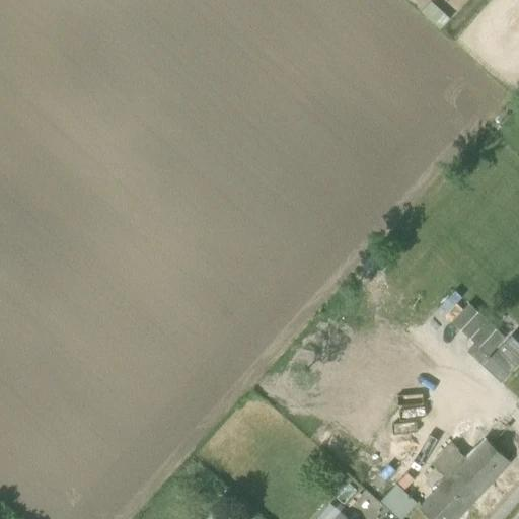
[(430,1),(422,12),(442,26),(450,15),(430,1)]
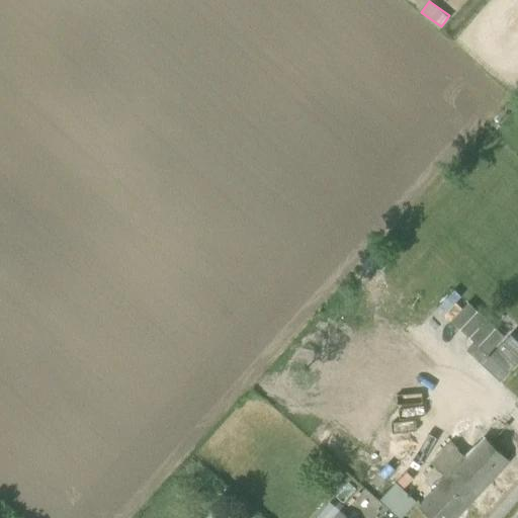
[(505,336),(468,304),(452,321),(489,354),(505,336)]
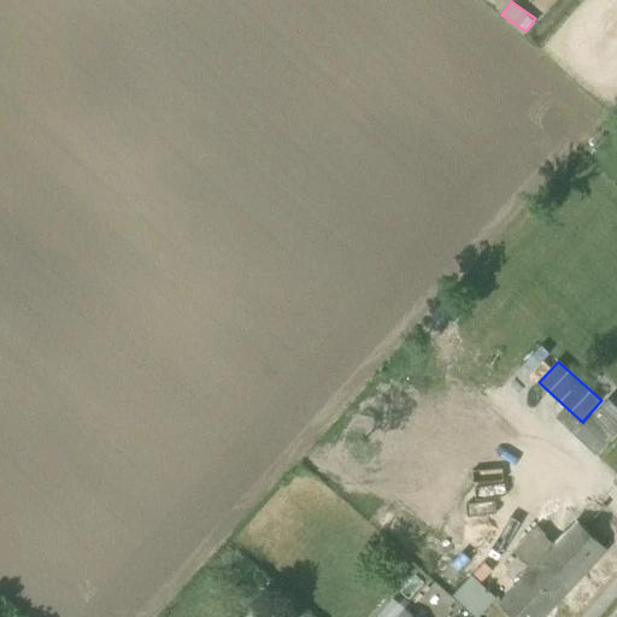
[(535,568),(501,603),(516,616),(542,616),(607,550),(564,509),(521,554),(535,568)]
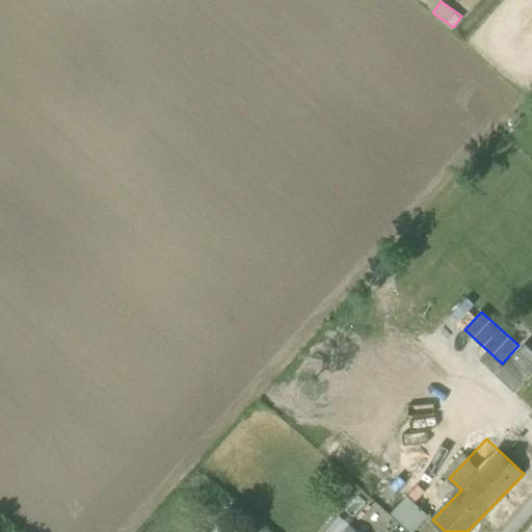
[(411,531),(428,513),(406,494),(390,510),(411,531)]
